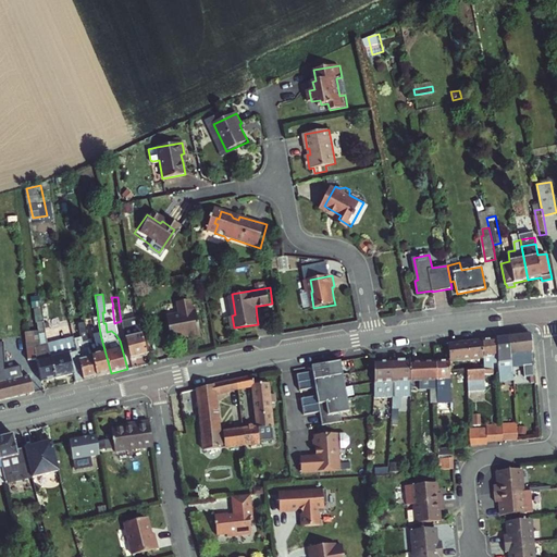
[(190,332),(192,336),(203,334),(198,305),(195,306),(194,298),(182,300),(184,312),(178,313),(172,323),(174,336),(186,334),(186,333),(190,332)]
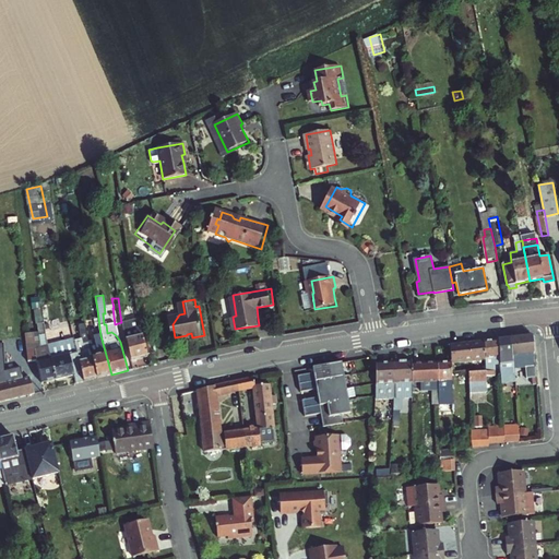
[(84,318),(83,306),(74,307),(75,319),(84,318)]
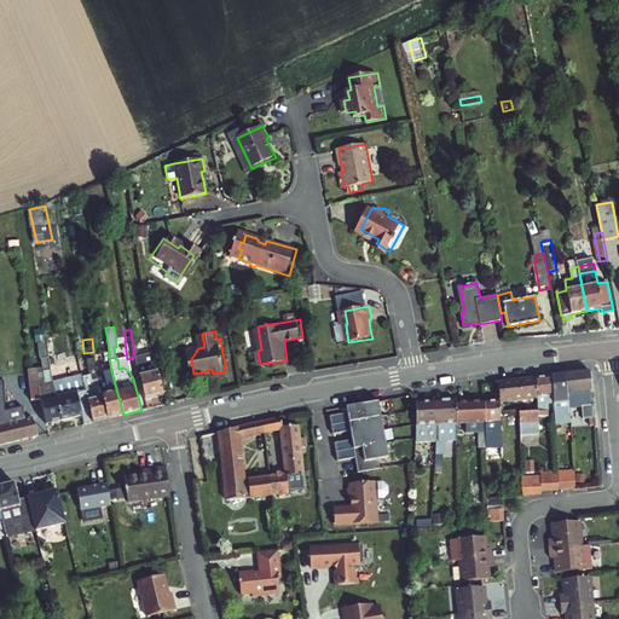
[(136,362),(146,400),(165,395),(152,353),(149,353),(148,347),(133,350),(134,357),(136,362)]
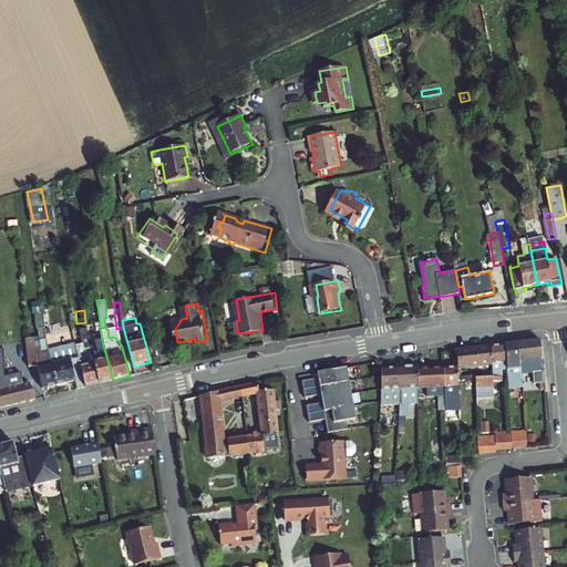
[(29,367),(34,366),(37,366),(43,389),(58,384),(45,344),(43,327),(39,328),(42,349),(44,348),(48,362),(39,364),(35,349),(32,350),(27,351),(29,367)]
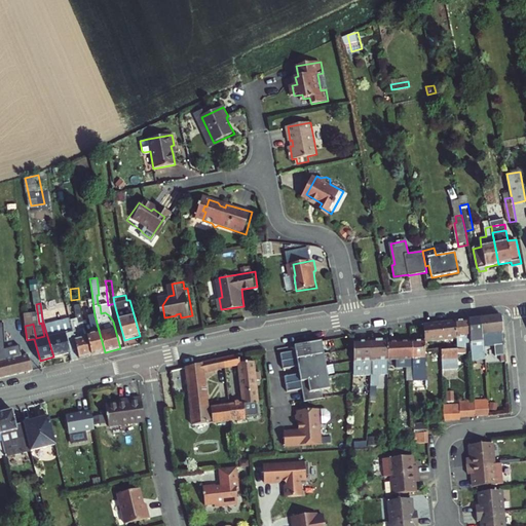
[(77,325),(71,326),(77,350),(79,359),(92,355),(87,336),(83,321),(81,310),(75,312),(77,325)]
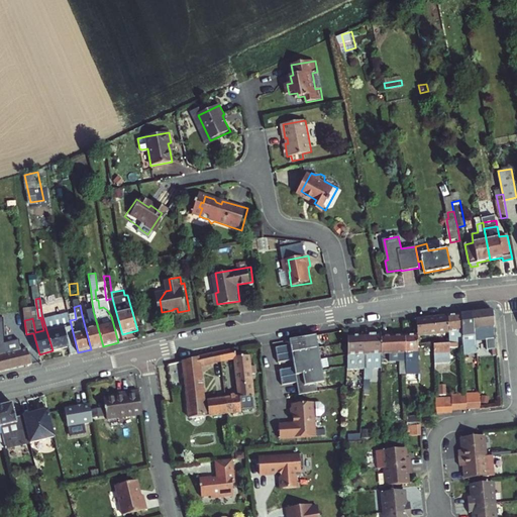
[(86,330),(91,349),(103,346),(93,310),(87,312),(88,314),(91,329),(86,330)]
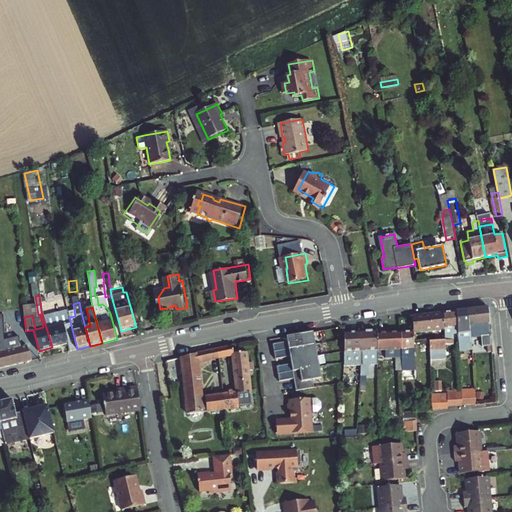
[(487,308),(466,310),(469,338),(481,337),(482,348),(491,347),(487,308)]
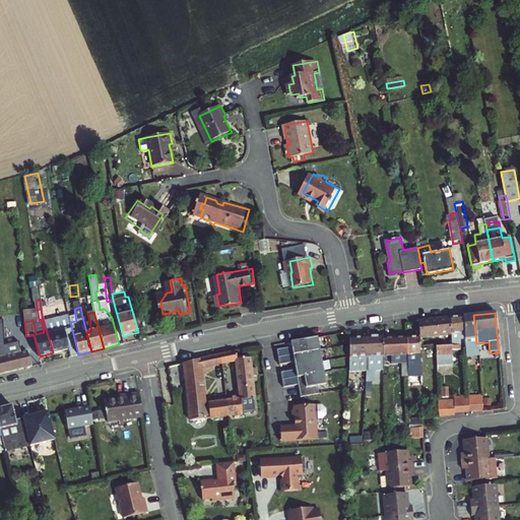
[(42,316),(53,352),(76,346),(70,322),(69,318),(51,322),(49,315),(42,316)]
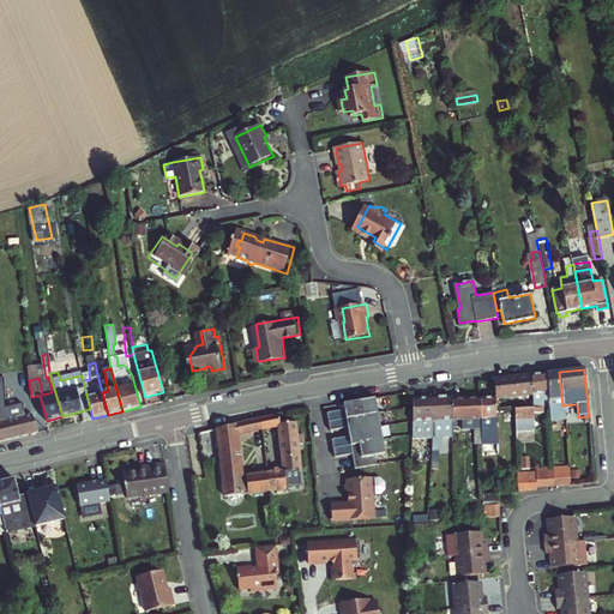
[(563,405),(559,372),(546,373),(548,393),(554,392),(555,407),(563,405)]
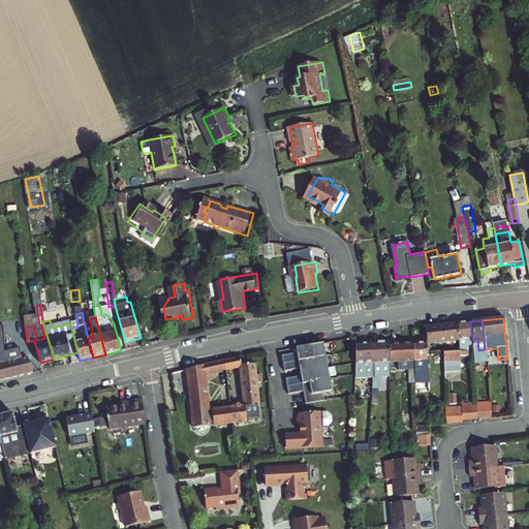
[(84,322),(88,338),(93,337),(90,321),(84,322)]
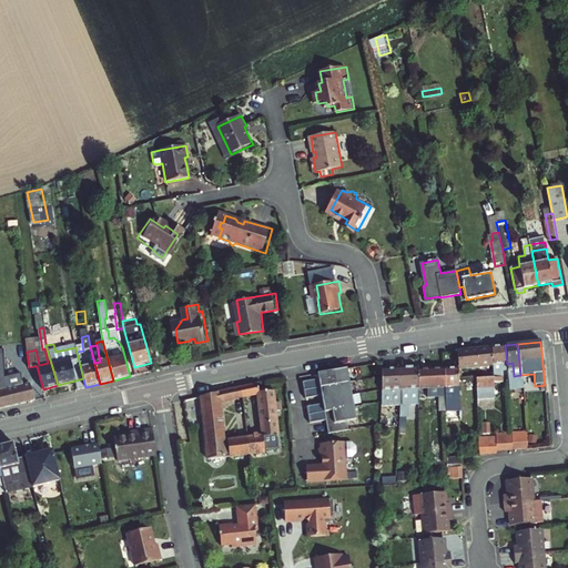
[(507,364),(505,345),(490,347),(492,366),(492,376),(493,382),(501,381),(501,371),(507,371),(507,364)]
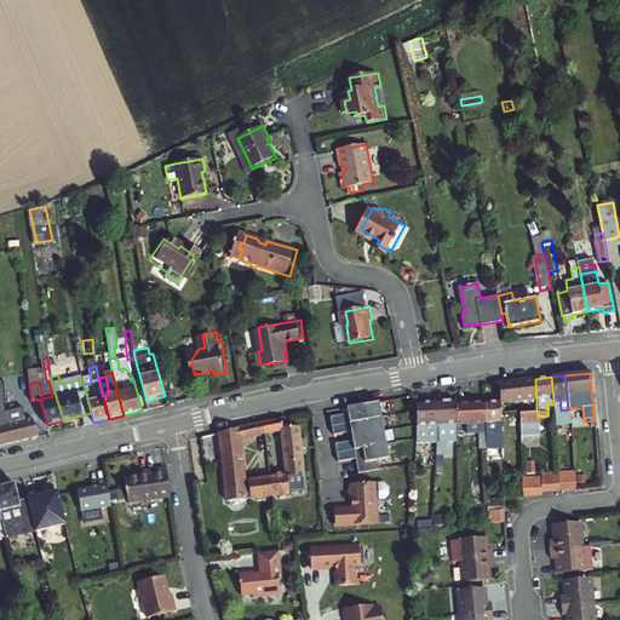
[(499,384),(500,403),(537,400),(535,379),(523,380),(499,384)]
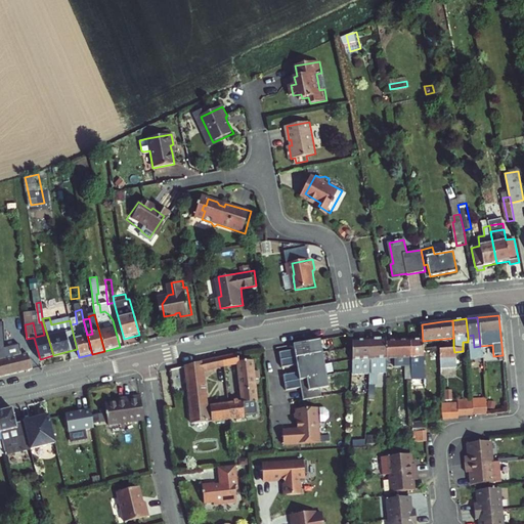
[(322,353),(319,340),(293,345),(293,350),(278,353),(279,361),(322,353)]
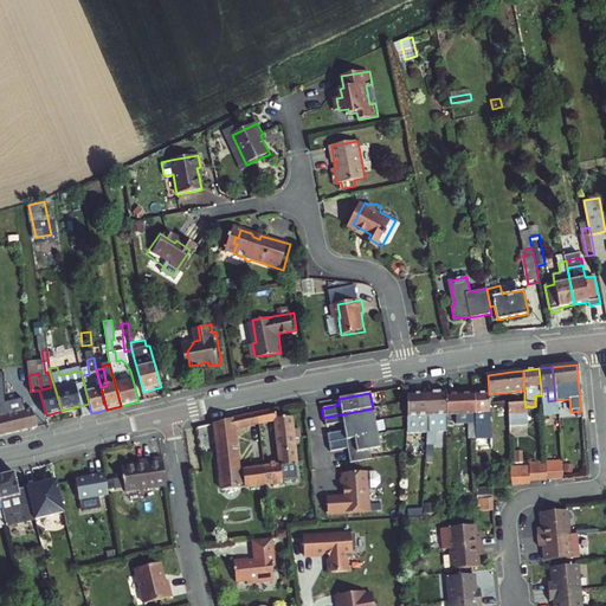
[(418,433),(426,433),(427,413),(426,393),(406,394),(406,427),(418,427),(418,433)]
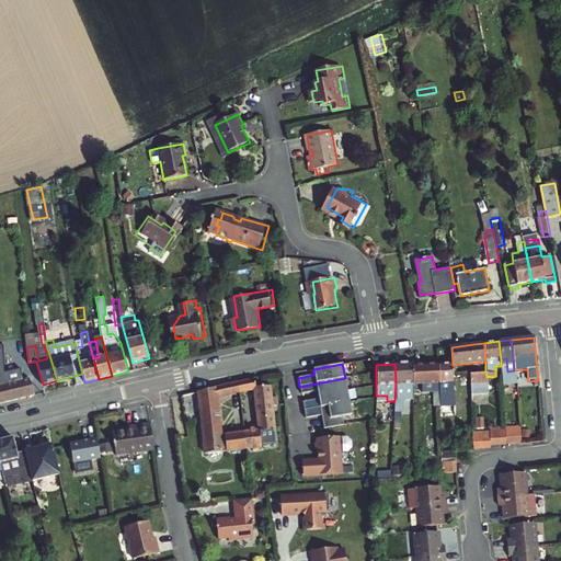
[(395,401),(395,405),(400,407),(400,399),(413,400),(413,393),(413,386),(413,364),(395,364),(396,382),(395,401)]
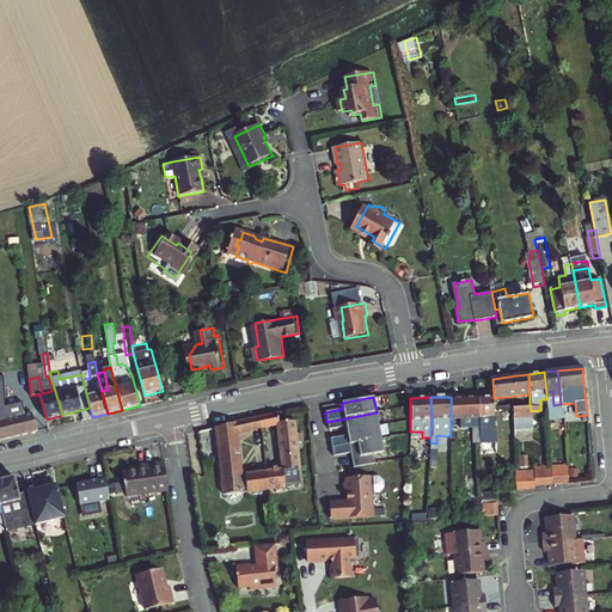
[(459,397),(451,397),(451,421),(451,429),(473,429),(473,444),(479,444),(477,399),(459,399),(459,397)]
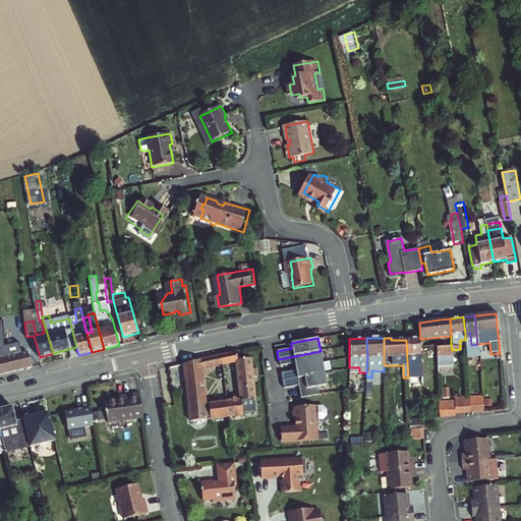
[(420,339),(406,340),(408,378),(408,384),(411,384),(411,374),(421,374),(420,355),(420,348),(420,339)]
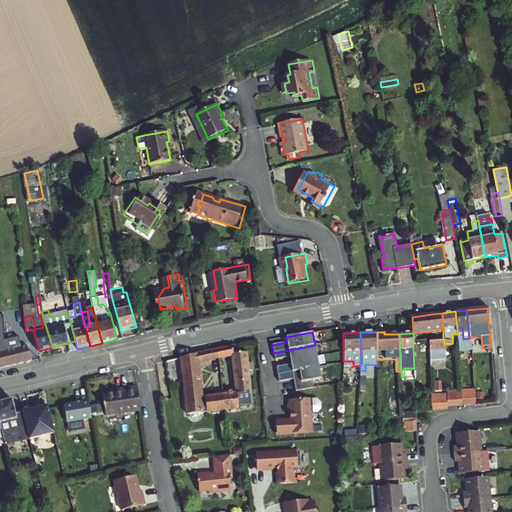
[(444,359),(444,344),(443,339),(428,340),(429,349),(429,360),(444,359)]
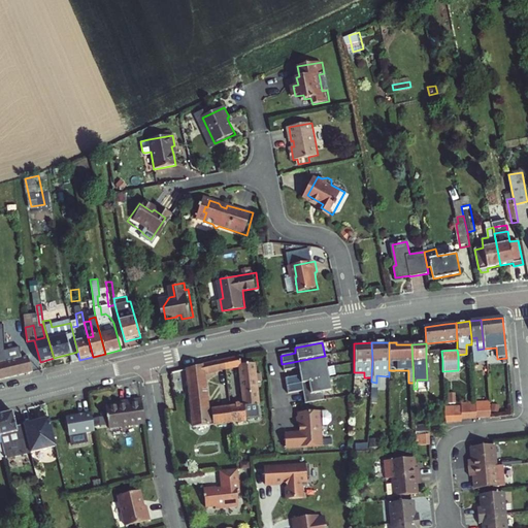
[(426,353),(426,360),(442,360),(441,351),(426,353)]
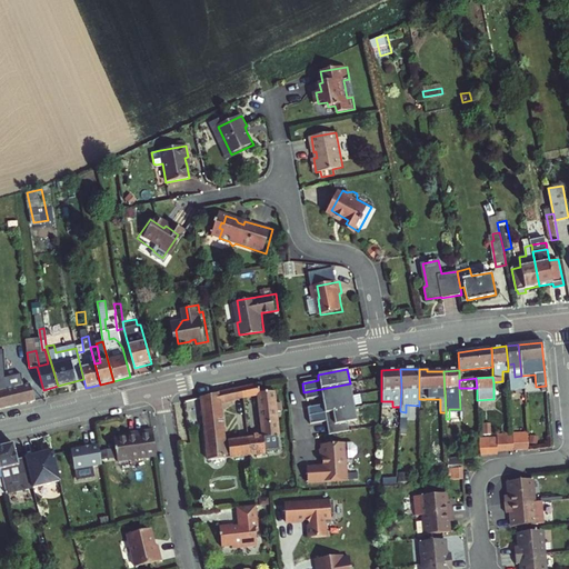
[(0,408),(35,400),(31,383),(0,390),(0,408)]
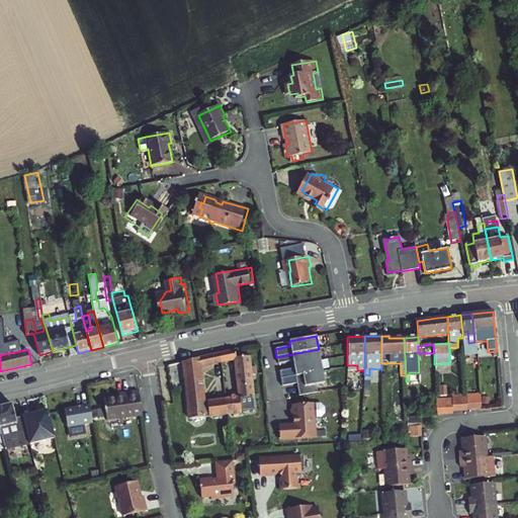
[(321,360),(319,349),(276,357),(278,364),(292,361),(293,365),(321,360)]
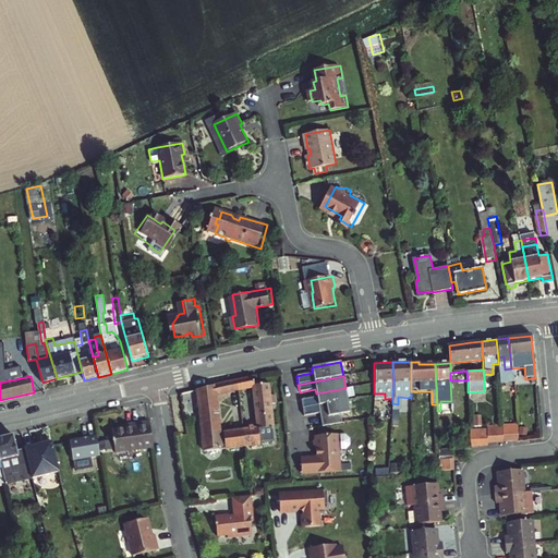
[(273,428),(270,404),(275,403),(275,396),(269,396),(268,386),(255,387),(254,378),(237,381),(238,391),(252,389),(256,422),(241,423),(242,429),(243,447),(271,445),(269,428),(273,428)]
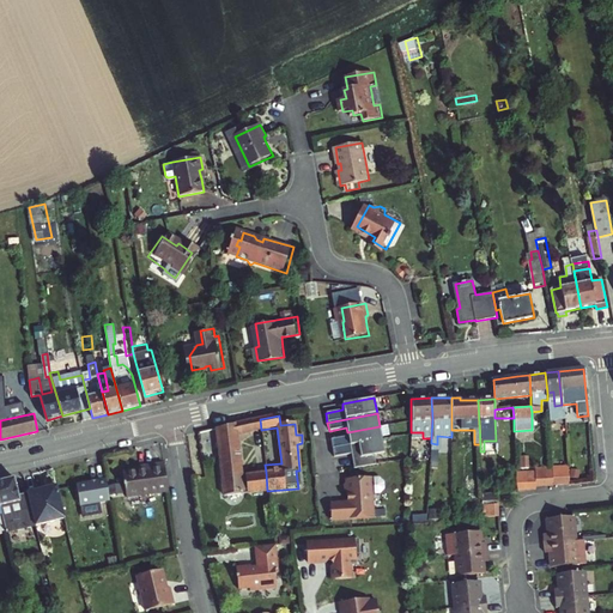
[(260,419),(249,422),(250,432),(261,430),(260,419)]
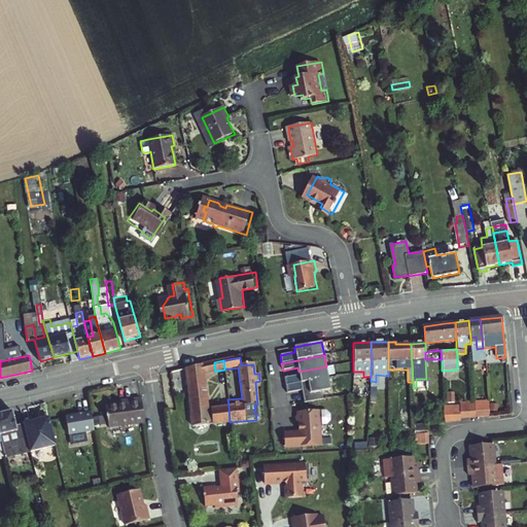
[(192,426),(230,422),(229,406),(207,408),(203,375),(215,372),(214,362),(202,364),(186,369),(192,426)]
